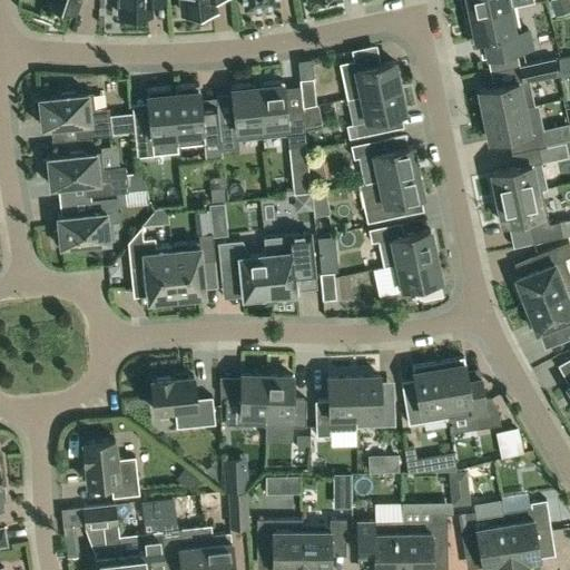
[(48,0),(75,9),(76,6),(79,7),(81,0),(48,0)]
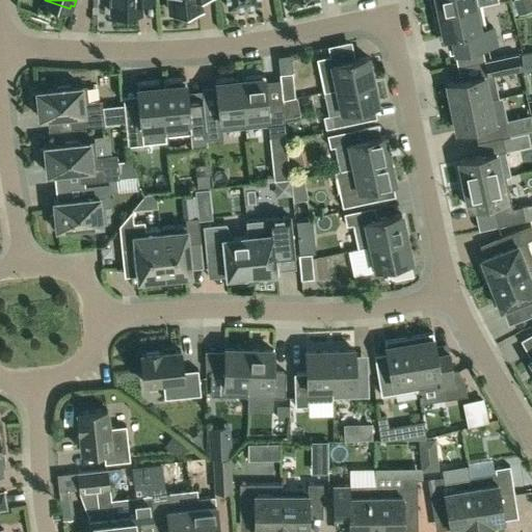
[(140,1),(154,1),(154,0),(111,0),(111,12),(140,12),(140,1)]
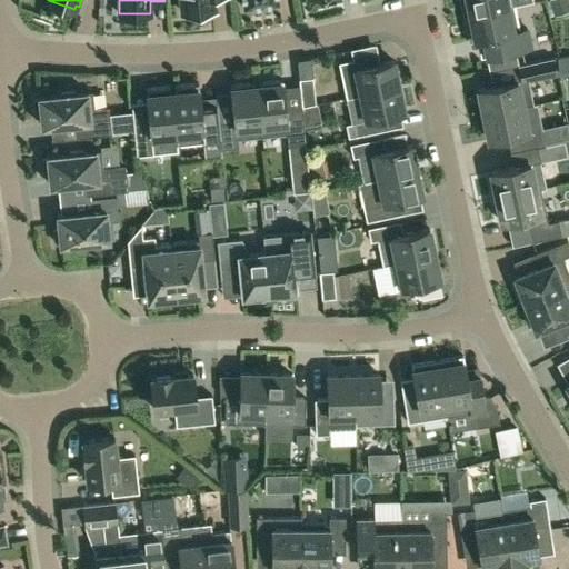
[(215,9),(213,0),(181,0),(182,12),(215,9)]
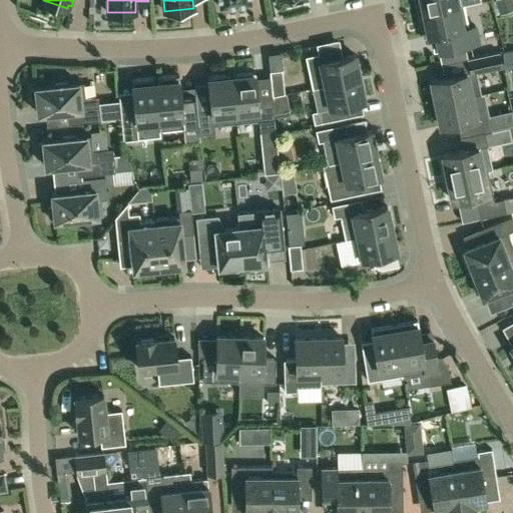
[(480,0),(414,0),(418,15),(424,13),(463,5),(481,1),(480,0)]
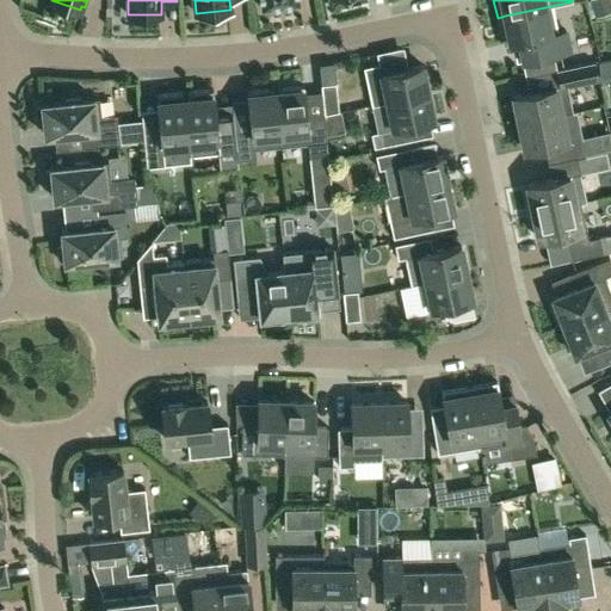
[(519,42),(523,61),(571,50),(566,30),(557,32),(551,6),(505,16),(498,18),(504,45),(519,42)]
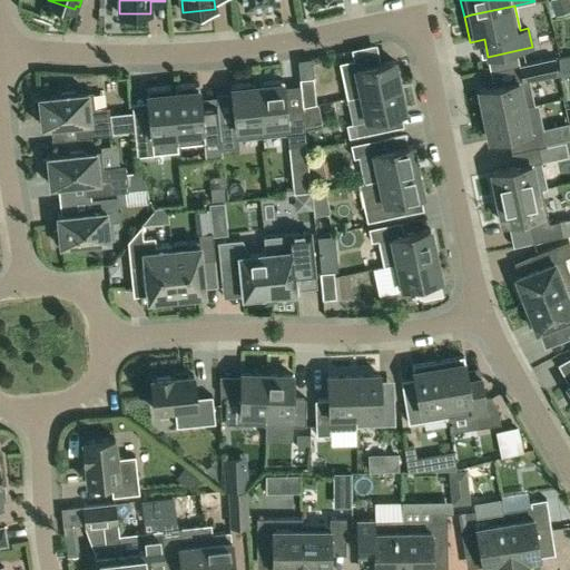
[(534,105),(534,104),(529,80),(558,74),(554,57),(520,65),(523,80),(480,89),(484,115),(534,105)]
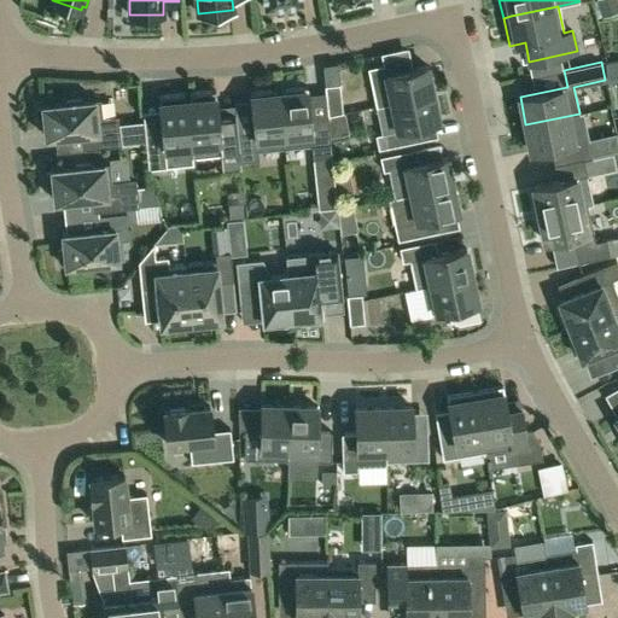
[(391,103),(433,94),(427,66),(388,74),(385,64),(369,68),(377,106),(392,103),(391,103)]
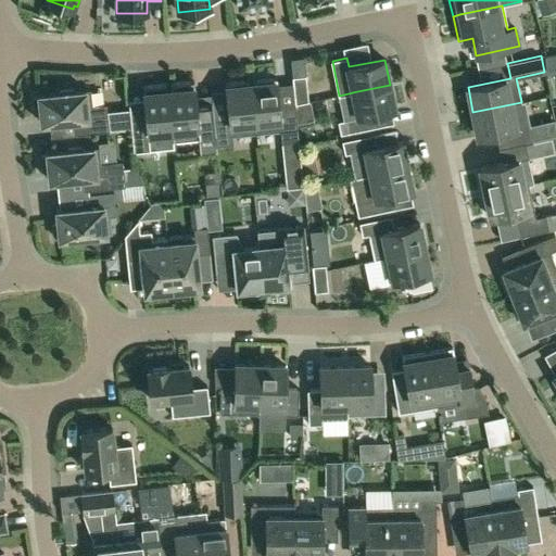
[(305,75),(292,77),(295,104),(308,101),(305,75)]
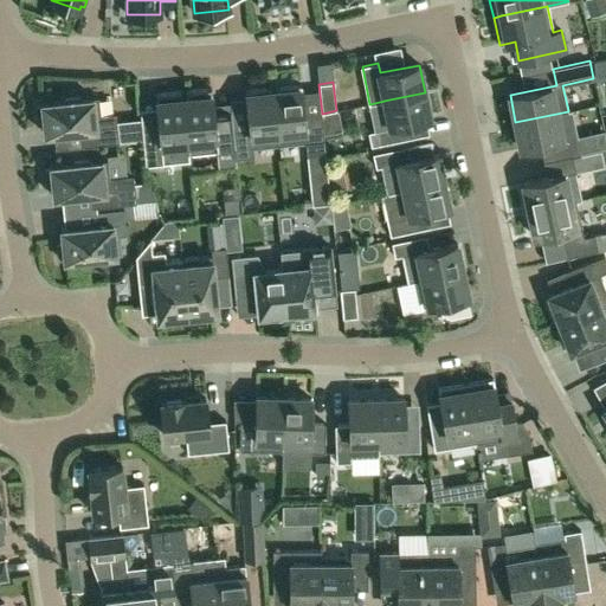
[(275,91),(279,144),(305,142),(307,156),(326,154),(322,111),(304,114),(301,84),(276,86),(277,91),(275,91)]
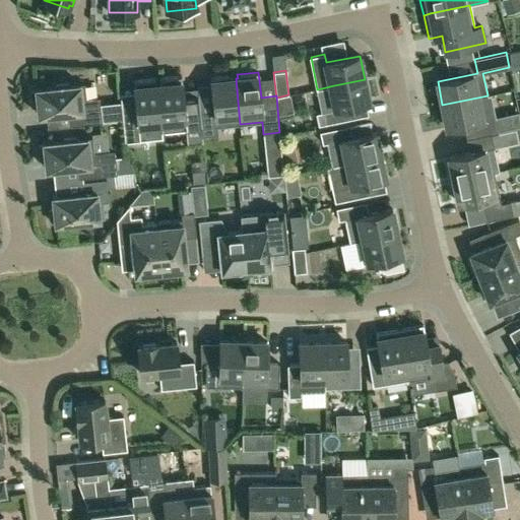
[(240,124),(236,78),(233,78),(233,75),(211,77),(213,102),(199,103),(203,136),(218,134),(217,126),(240,124)]
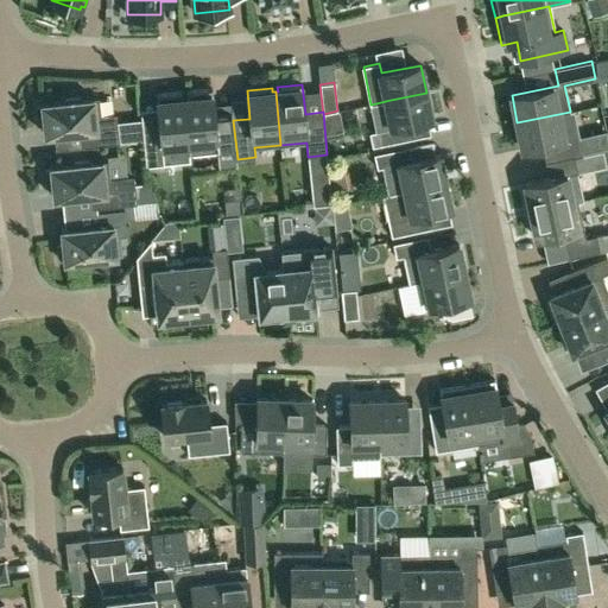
[(190,149),(190,154),(217,152),(220,168),(238,166),(238,159),(233,120),(216,122),(213,89),(188,92),(188,99),(185,99),(190,149)]
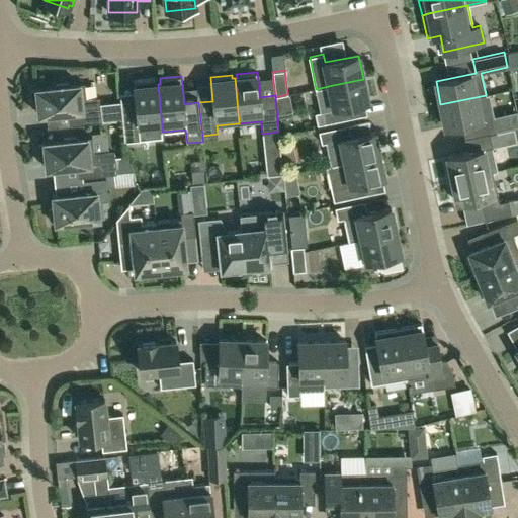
[(134,80),(135,86),(137,112),(122,113),(125,142),(140,140),(139,128),(162,126),(158,84),(156,84),(156,78),(134,80)]
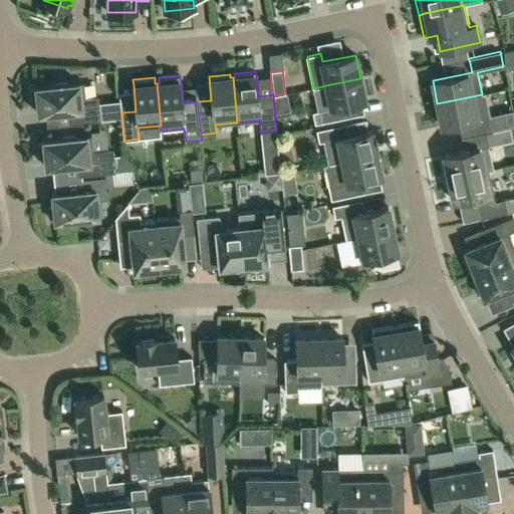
[(365,100),(360,78),(325,85),(326,85),(313,88),(321,122),(344,117),(342,106),(365,100)]
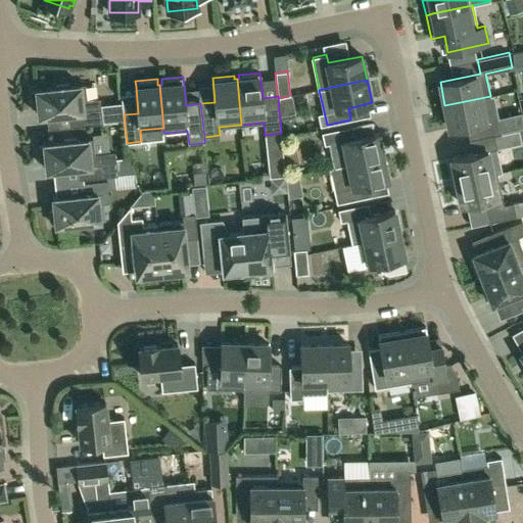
[(33,104),(38,103),(39,115),(69,112),(72,126),(102,123),(100,97),(87,99),(86,84),(68,86),(68,84),(56,85),(56,87),(36,89),(36,91),(32,91),(33,104)]
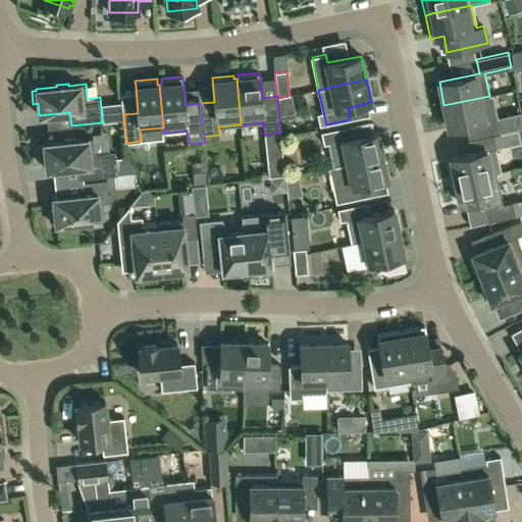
[(493,135),(501,134),(492,95),(489,95),(489,96),(444,105),(449,128),(469,124),(472,138),(492,134),(493,135)]
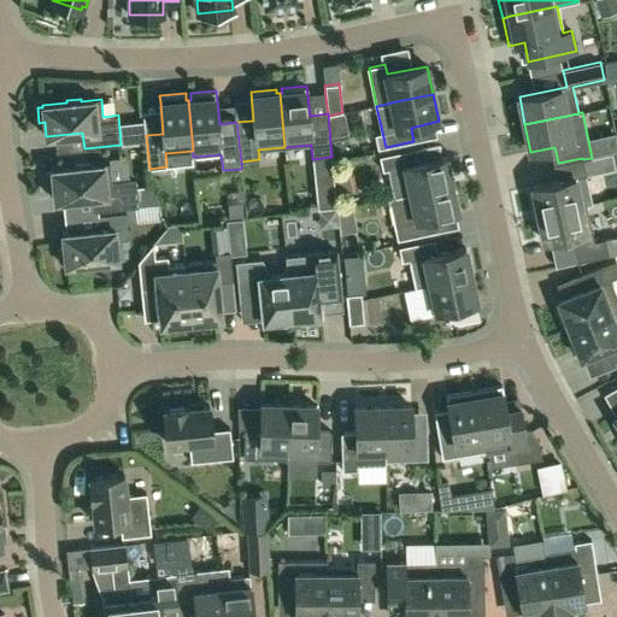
[(393,197),(452,184),(446,157),(418,163),(415,148),(380,156),(382,170),(388,170),(393,197)]
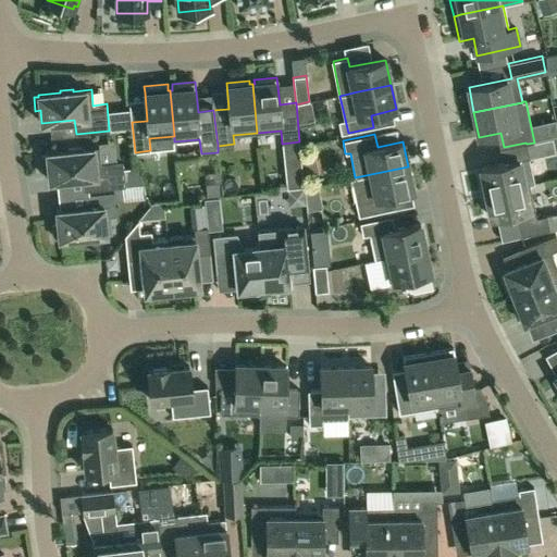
[(62,136),(47,138),(48,148),(63,146),(62,136)]
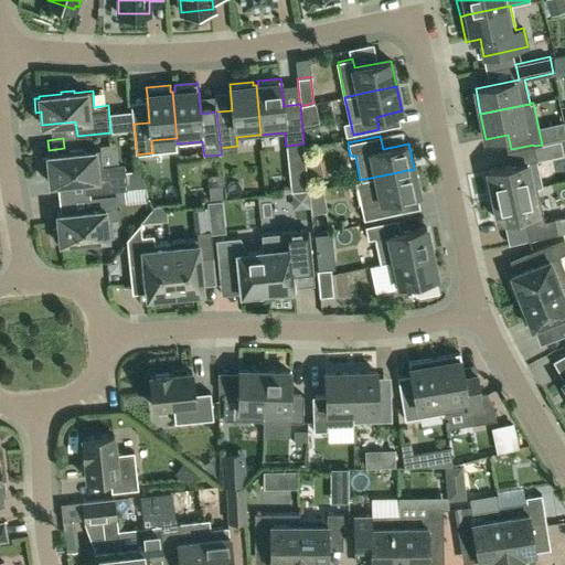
[(304,144),(286,146),(288,162),(306,161),(304,144)]
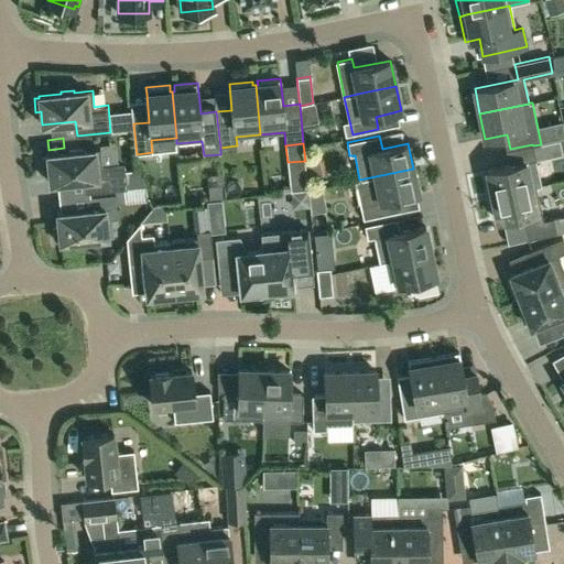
[(487,170),(492,195),(531,187),(531,186),(529,176),(539,174),(533,145),(532,144),(510,149),(506,150),(509,165),(487,170)]
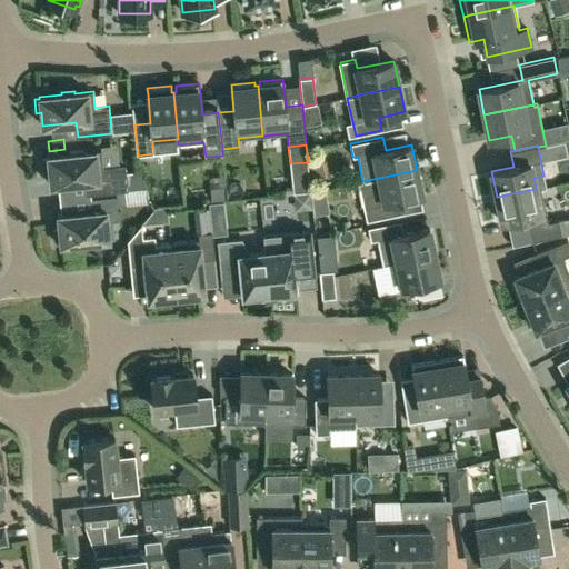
[(115,166),(102,167),(101,150),(83,152),(83,150),(69,151),(69,153),(47,156),(47,158),(42,158),(43,172),(49,171),(50,186),(57,185),(58,198),(116,192),(125,191),(128,190),(126,169),(116,169),(115,166)]
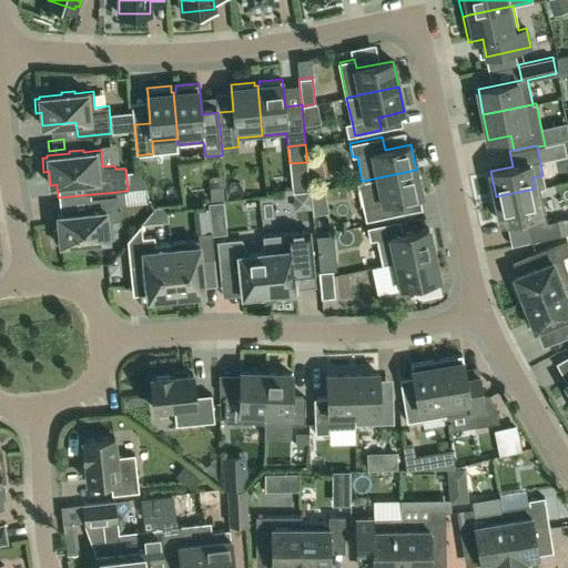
[(328,155),(307,159),(311,184),(333,181),(328,155)]
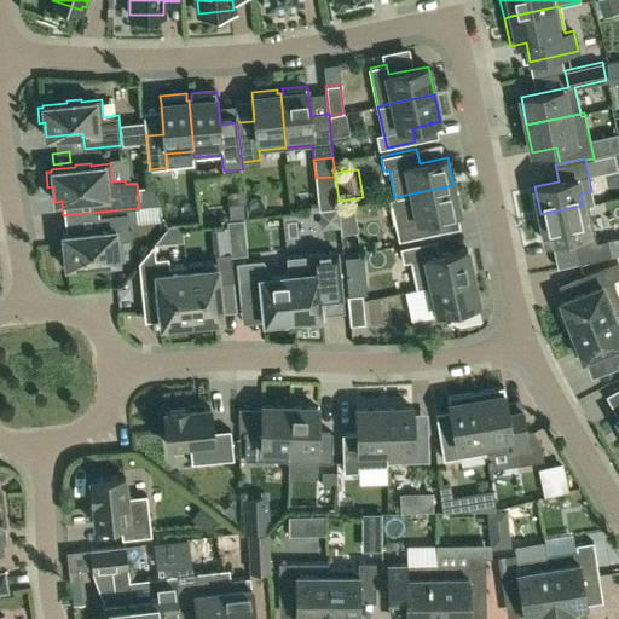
[(434,233),(432,219),(460,213),(453,185),(394,197),(395,198),(389,200),(399,241),(434,233)]
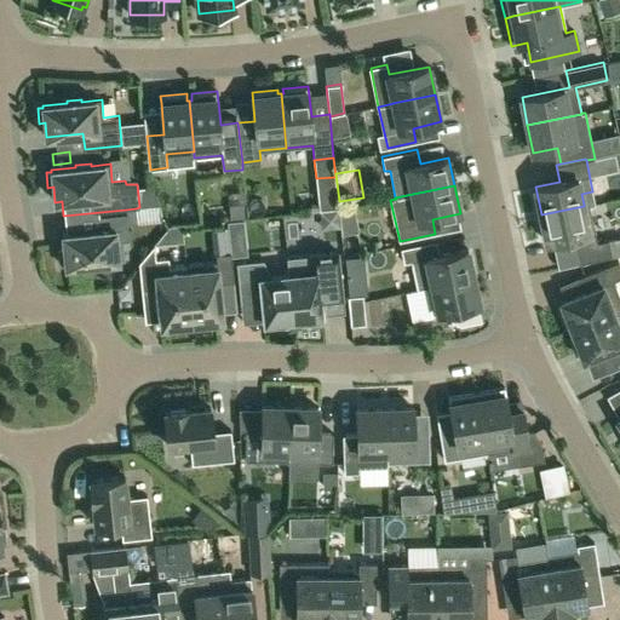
[(161,204),(144,205),(147,223),(164,220),(161,204)]
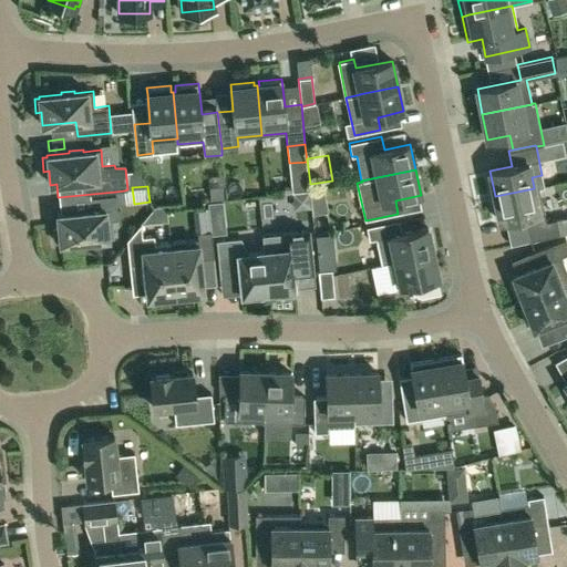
[(538,186),(534,187),(534,188),(495,196),(501,223),(523,217),(528,241),(560,235),(557,219),(546,222),(538,186)]
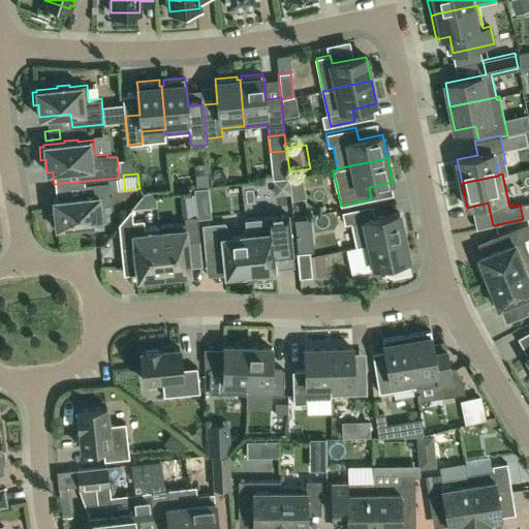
[(116,178),(107,179),(109,182),(110,192),(118,191),(116,178)]
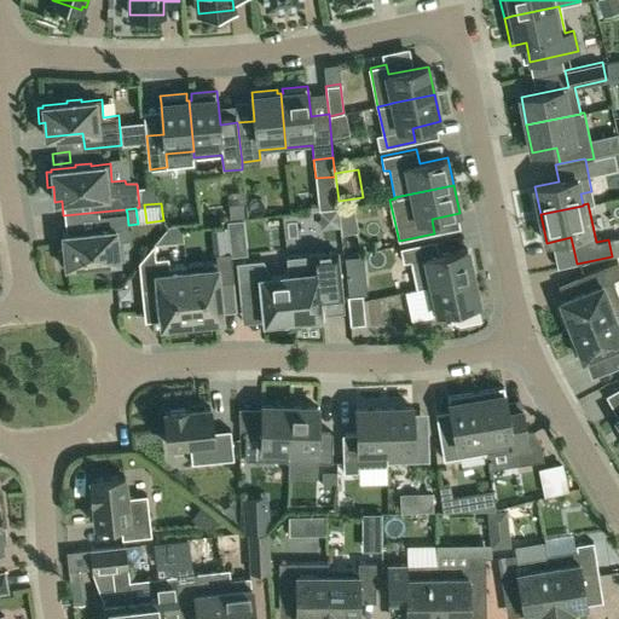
[(65,264),(65,266),(90,264),(90,266),(105,264),(105,261),(125,260),(122,239),(129,239),(128,225),(127,213),(98,215),(99,230),(63,233),(64,248),(58,249),(61,264),(65,264)]
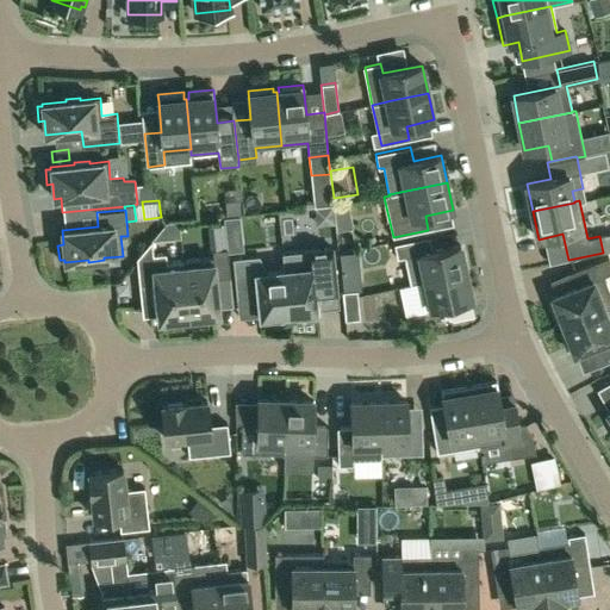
[(229,243),(228,215),(215,216),(216,244),(229,243)]
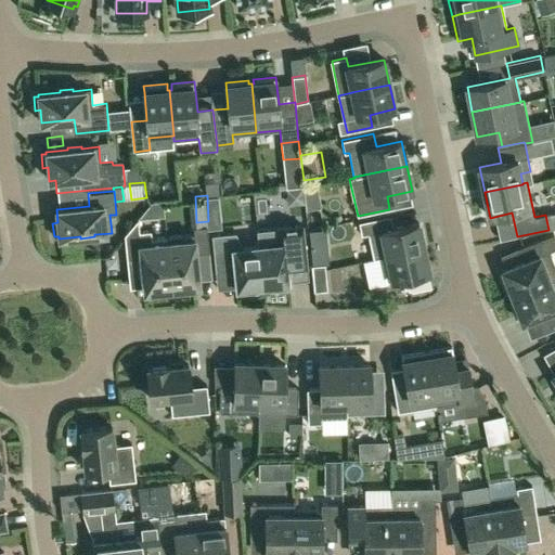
[(138,218),(138,219),(165,217),(163,202),(151,203),(138,218)]
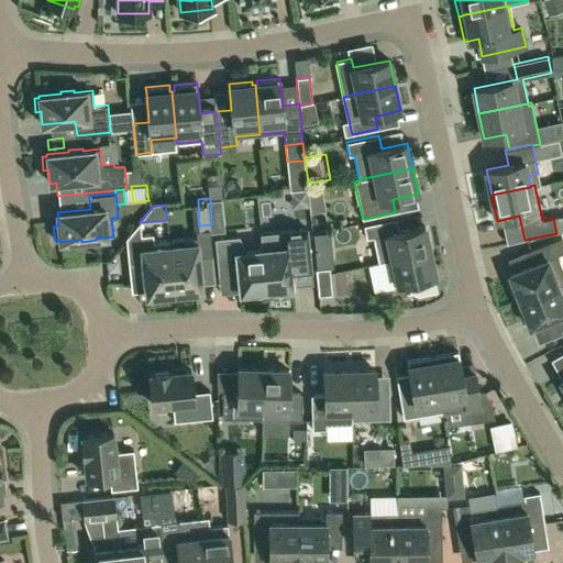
[(366,239),(374,238),(379,262),(387,261),(430,252),(424,227),(399,232),(396,219),(364,225),(366,239)]
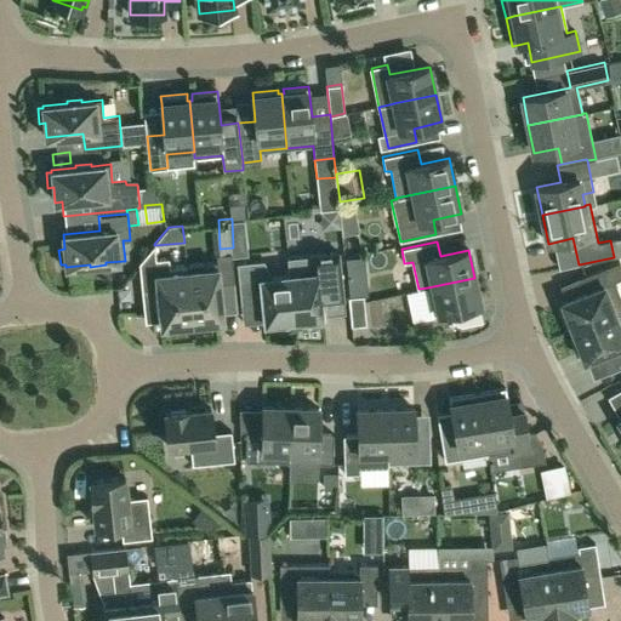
[(177,331),(193,329),(186,265),(170,267),(169,258),(157,260),(154,244),(140,262),(142,292),(158,291),(161,326),(176,325),(177,331)]
